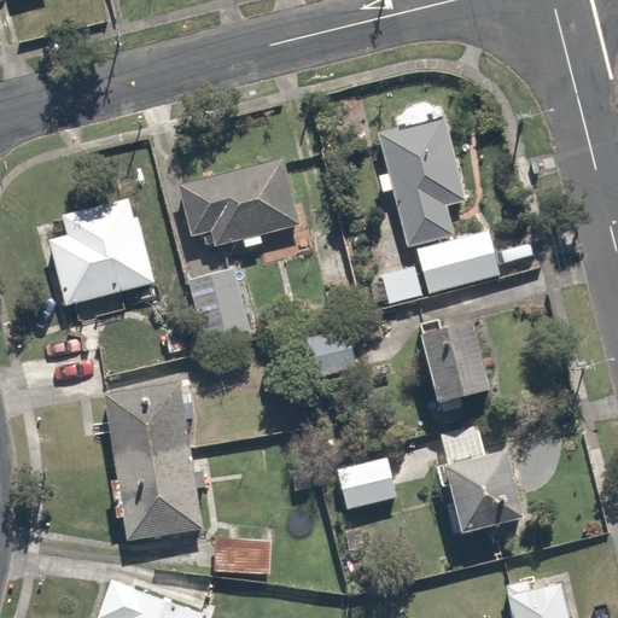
[(400,129),(383,134),(392,174),(382,178),(388,199),(397,196),(412,251),(462,237),(455,208),(481,200),(453,97),(396,112),(400,129)]
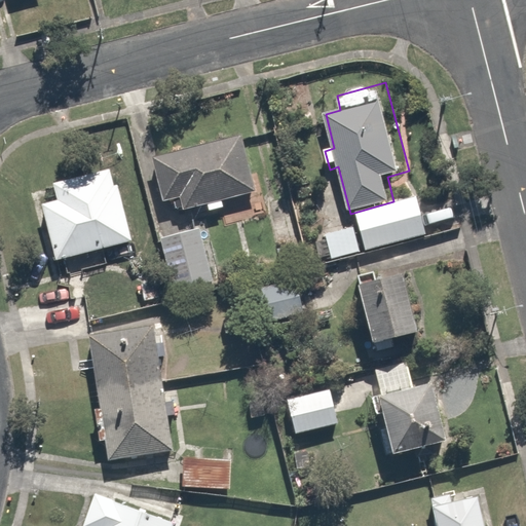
[(241,140),(150,164),(163,213),(185,207),(187,215),(257,194),(241,140)]
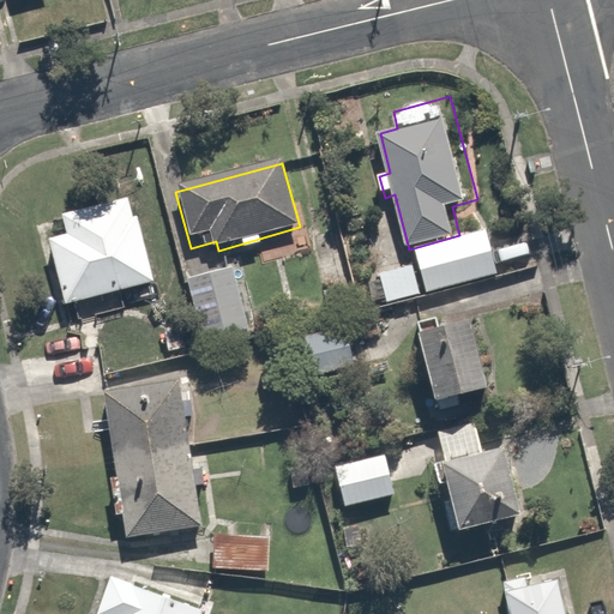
[(155,277),(130,196),(50,218),(56,236),(48,239),(67,304),(155,277)]
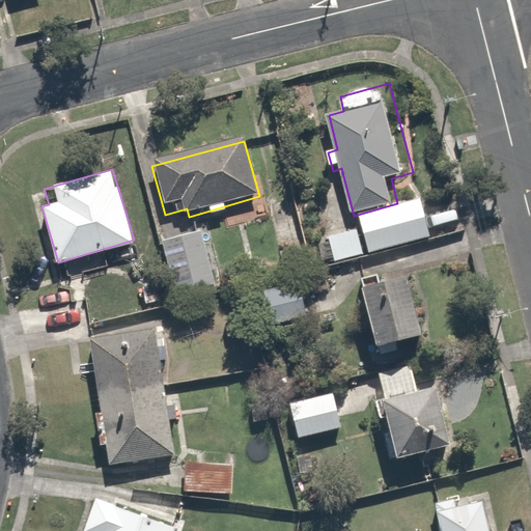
[(397,203),(354,216),(358,229),(365,258),(366,261),(441,241),(428,195),(397,203)]
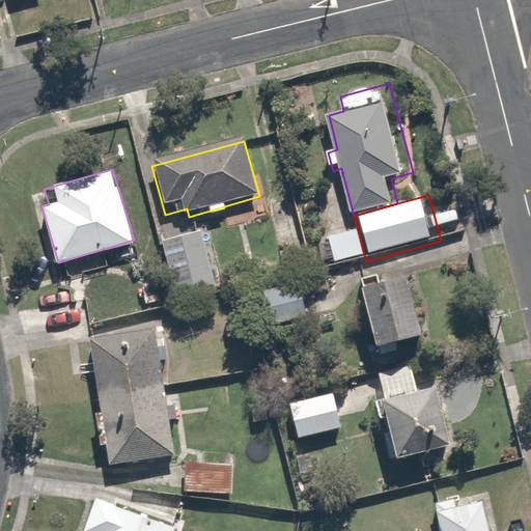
[(201,220),(157,233),(175,300),(221,287),(201,220)]
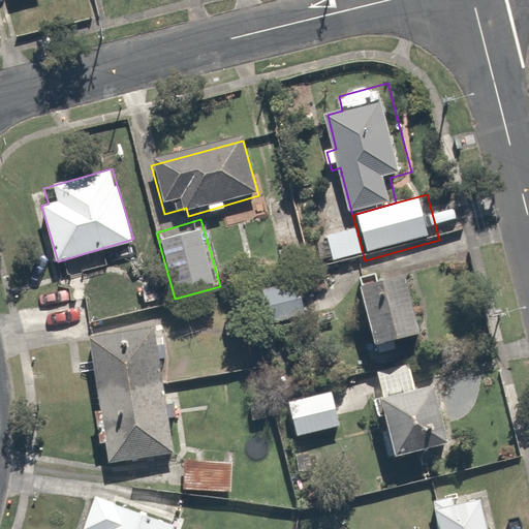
[(364,257),(356,228),(317,239),(325,271),(365,260),(364,257)]
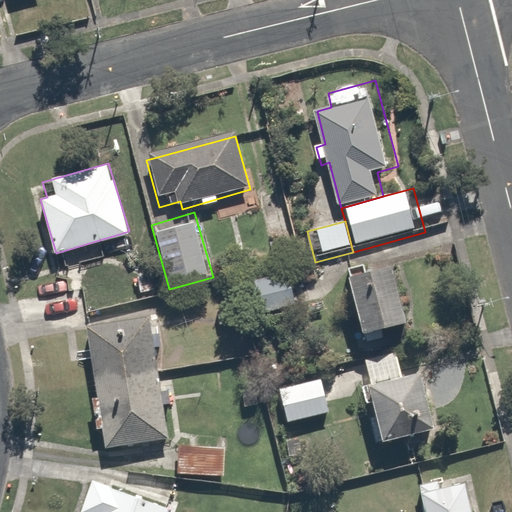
[(402,272),(353,283),(367,344),(417,332),(402,272)]
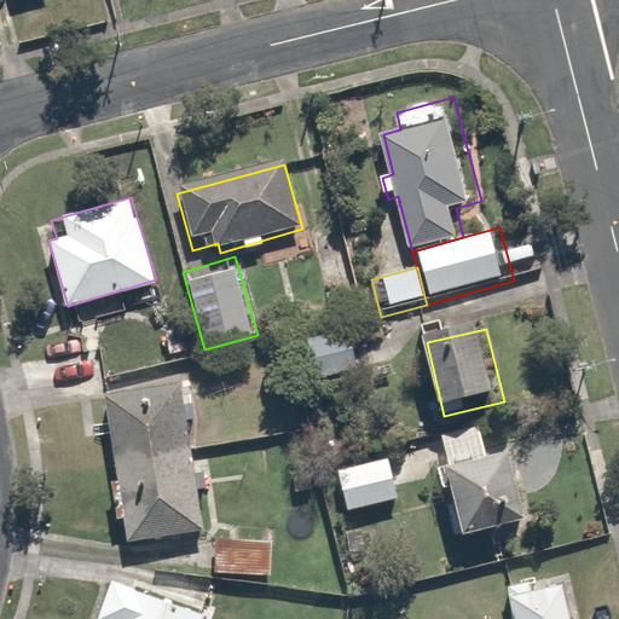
[(351,333),(302,345),(311,381),(359,369),(351,333)]
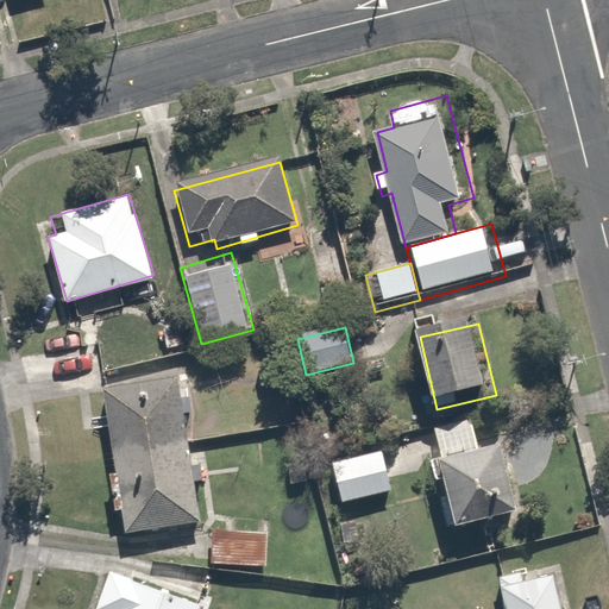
[(177,371),(101,384),(127,537),(203,523),(177,371)]
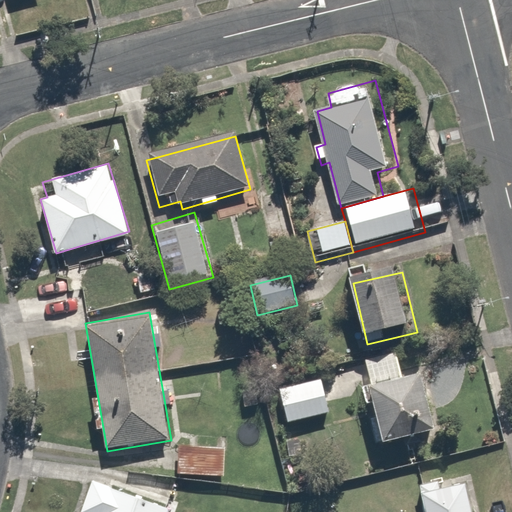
[(404,350),(371,358),(393,446),(449,431),(436,378),(412,384),(404,350)]
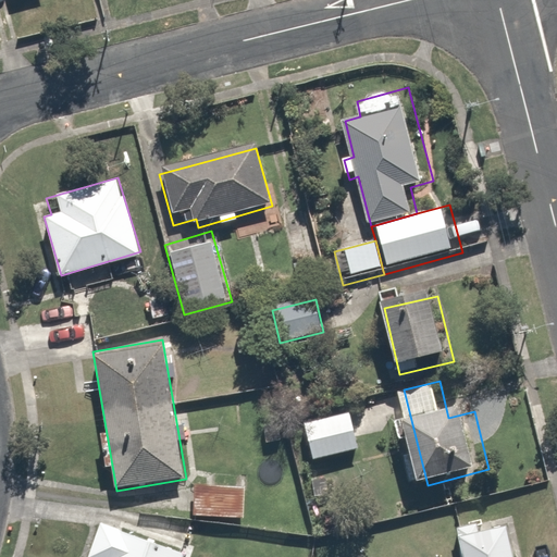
[(350,413),(304,422),(311,461),(391,446),(382,399),(349,405),(350,413)]
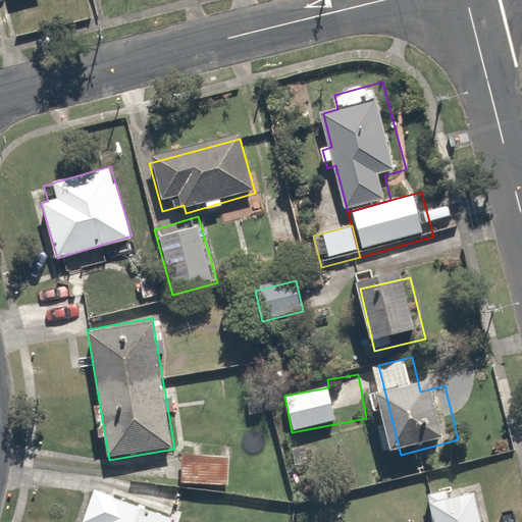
[(226,455),(183,453),(180,484),(224,487),(226,455)]
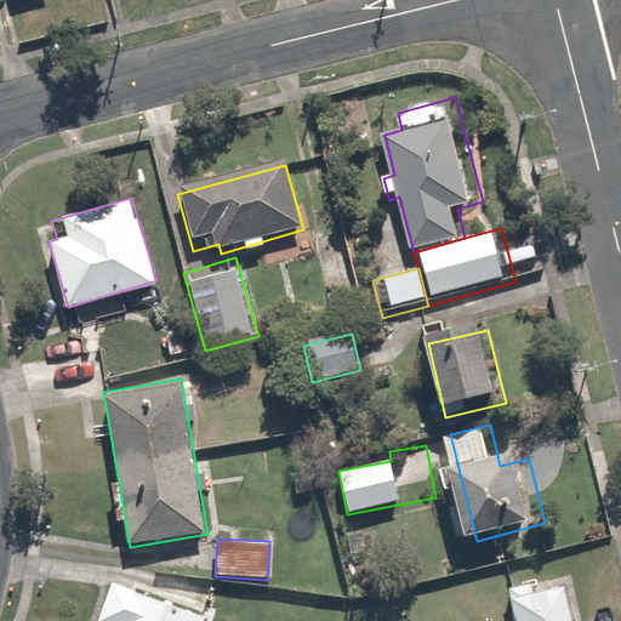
[(201,620),(206,610),(118,580),(103,620),(201,620)]
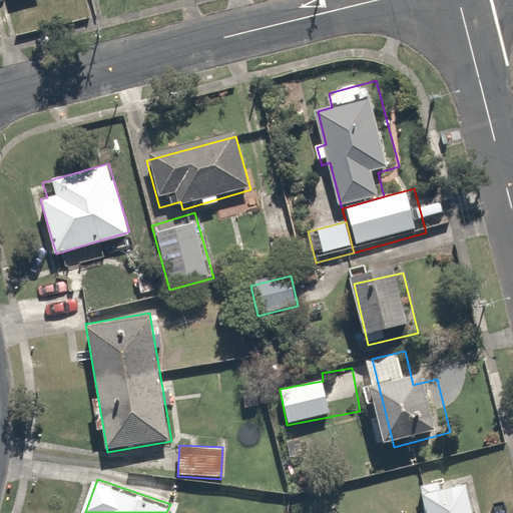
[(482,512),(476,481),(422,492),(426,512),(482,512)]
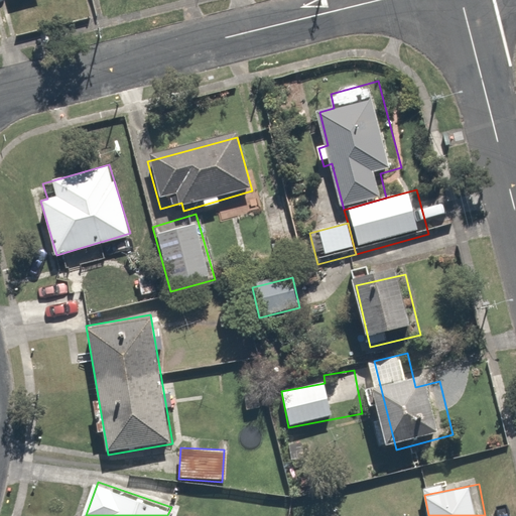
All buildings are outlined.
